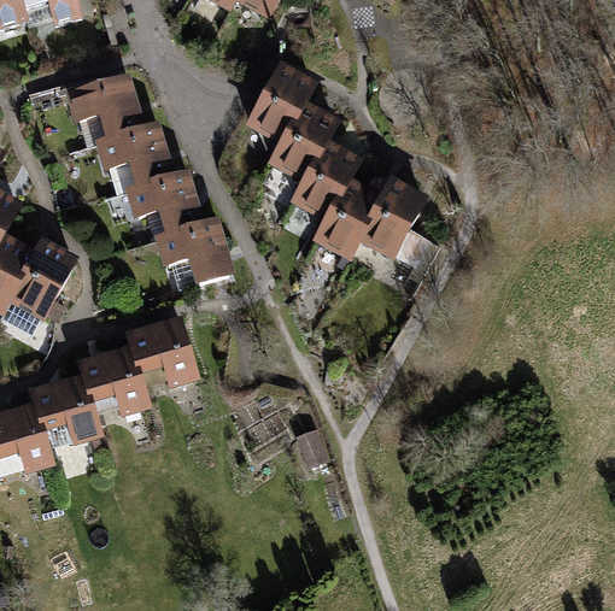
[(0,28),(27,19),(21,0),(46,0),(53,24),(83,16),(78,0),(0,0),(0,28)]
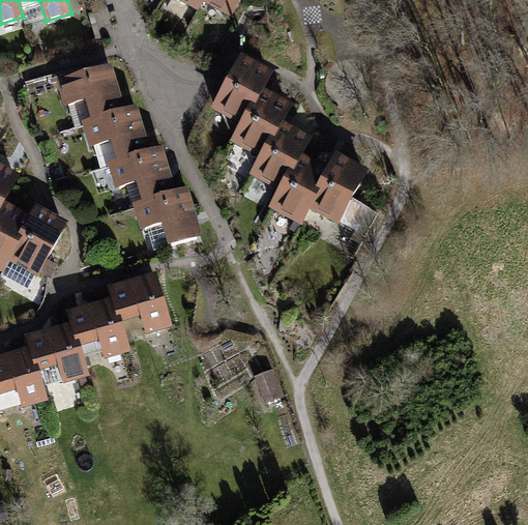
[(178,0),(198,10),(203,1),(230,16),(238,0),(178,0)]
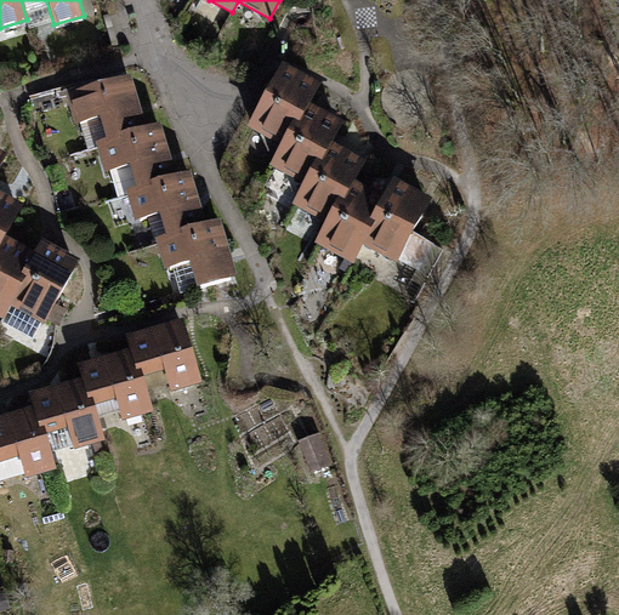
[(324,80),(282,57),(245,125),(280,143),(268,165),(302,182),(291,203),(327,221),(316,241),(353,262),(364,244),(397,261),(432,197),(396,177),(386,195),(355,178),(365,158),(334,141),(346,118),(312,101),(324,80)]
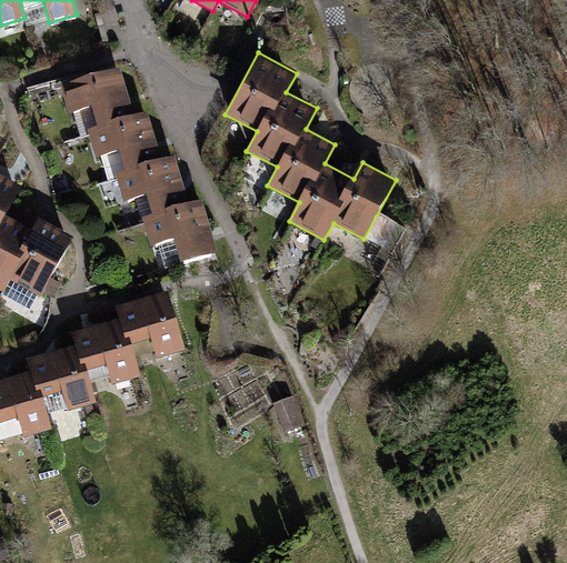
[(131,117),(118,70),(62,86),(69,111),(92,104),(98,126),(88,129),(96,157),(119,150),(123,169),(113,171),(122,202),(147,194),(151,213),(140,217),(149,249),(171,242),(177,265),(219,253),(204,198),(187,202),(173,156),(159,160),(146,113),(131,117)]
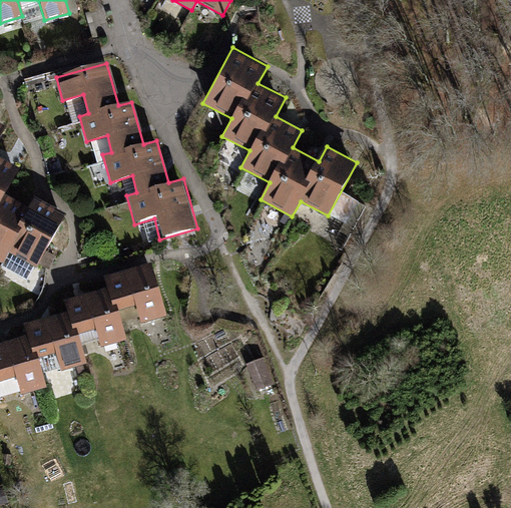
[(0,262),(3,264),(9,252),(35,267),(64,212),(35,197),(29,207),(4,194),(18,166),(0,156),(0,136),(7,124),(0,119),(0,262)]
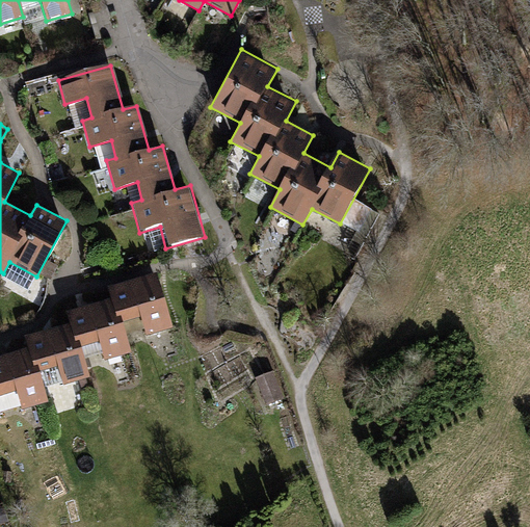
[(173,326),(156,270),(106,286),(109,297),(64,310),(69,322),(24,335),(28,347),(0,354),(0,393),(16,389),(22,407),(47,400),(38,370),(56,365),(62,384),(90,375),(81,346),(98,341),(104,360),(131,351),(123,321),(140,316),(146,335),(173,326)]
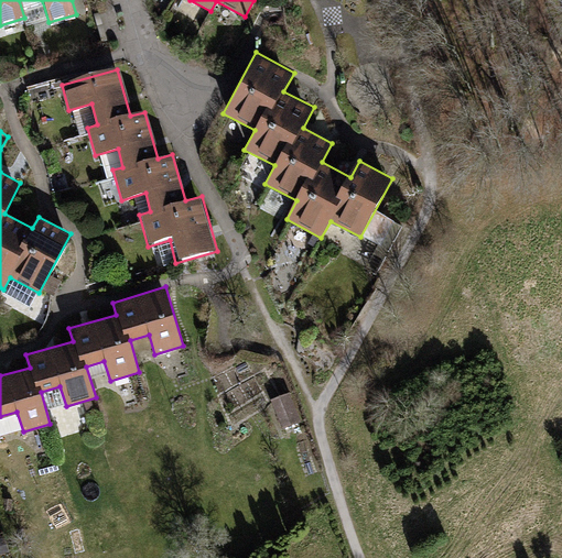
[(40,313),(45,303),(12,286),(7,297),(40,313)]
